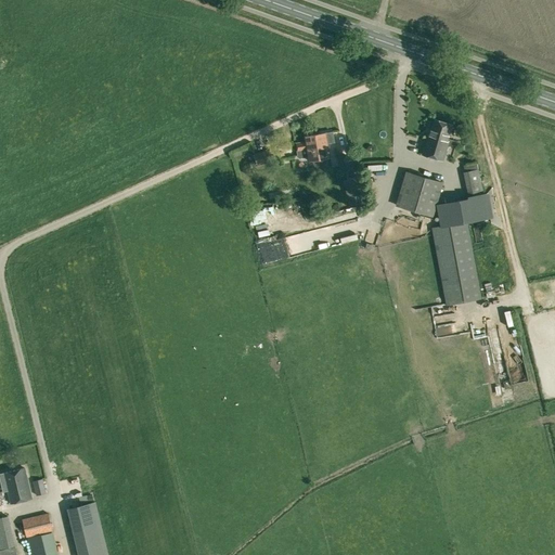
[(457,142),(449,139),(453,125),(434,119),(429,136),(427,134),(422,155),(443,160),(448,146),(455,149),(457,142)]
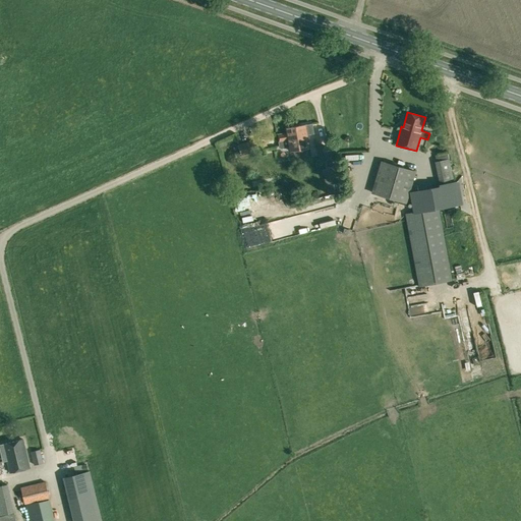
[(312,124),(299,126),(300,137),(302,137),(303,139),(308,138),(307,135),(313,134),(312,124)]
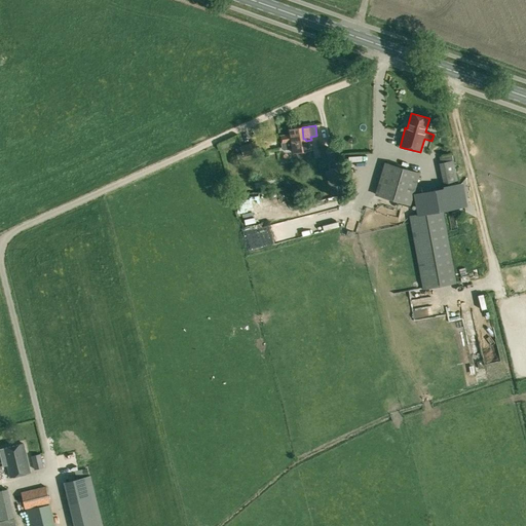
[(303,139),(302,127),(289,129),(290,135),(286,136),(287,138),(285,138),(285,143),(283,143),(284,150),(291,149),(292,152),(296,152),(297,157),(299,158),(300,158),(307,157),(310,154),(309,150),(312,149),(311,140),(306,141),(305,139),(303,139)]
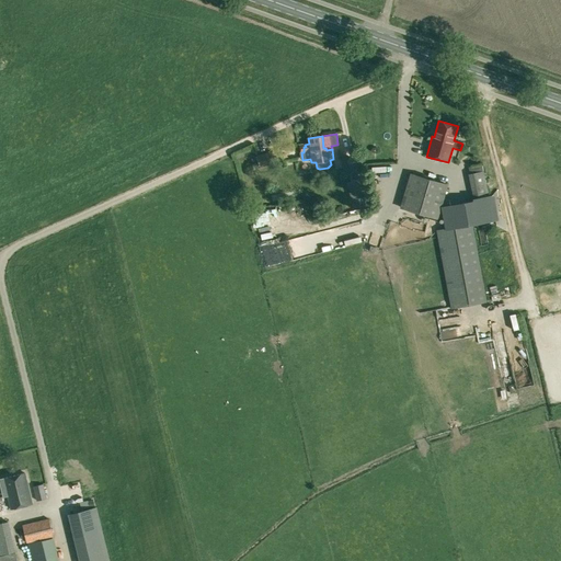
[(253,148),(235,153),(237,159),(244,157),(243,156),(254,152),(253,148)]
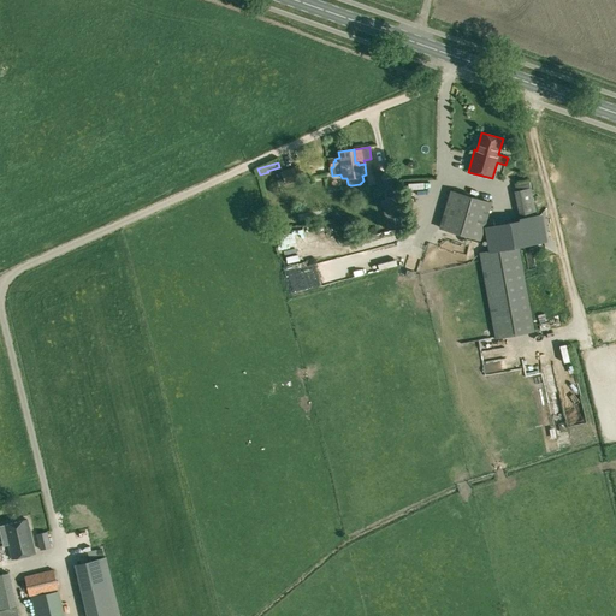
[(282,172),(285,184),(307,177),(302,165),(282,172)]
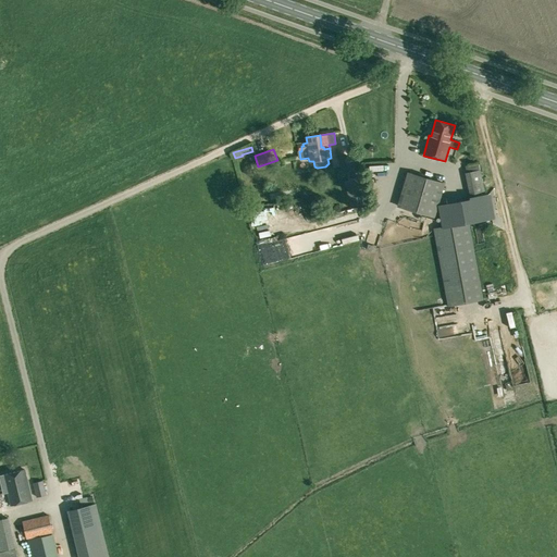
[(346,162),(348,176),(356,175),(354,161),(346,162)]
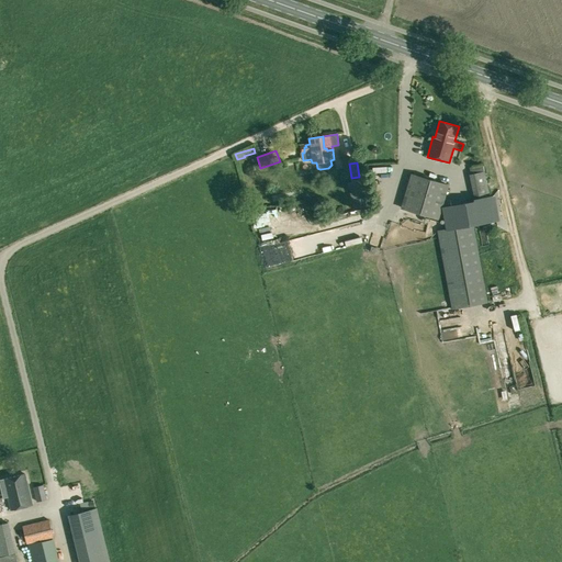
[(469,168),(470,175),(484,171),(483,165),(469,168)]
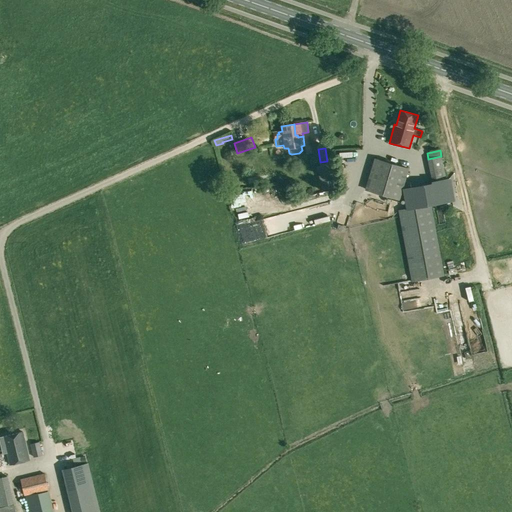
[(441,156),(428,159),(427,159),(432,183),(446,180),(441,156)]
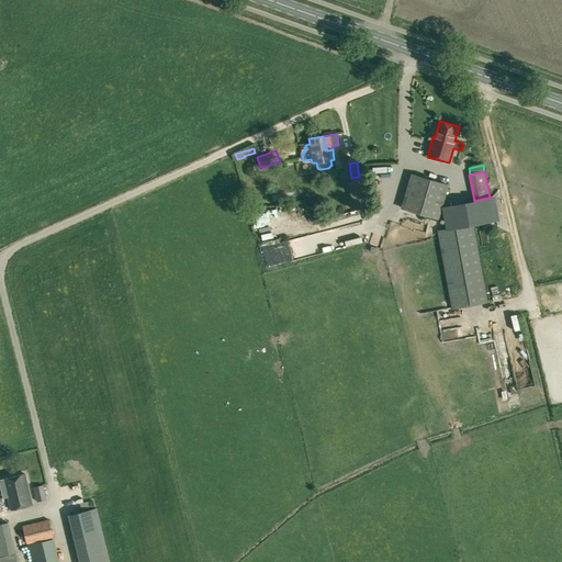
[(439,218),(448,186),(409,175),(400,208),(439,218)]
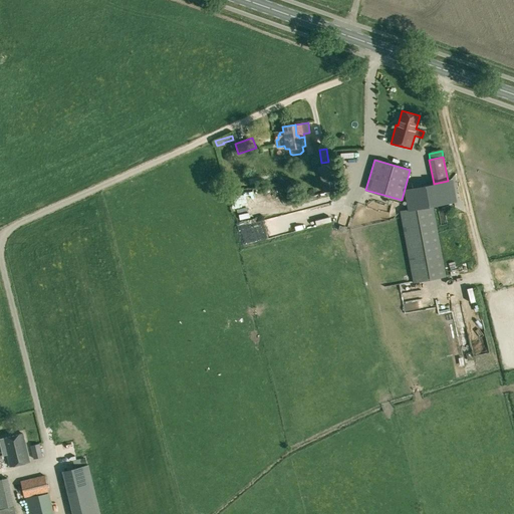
[(405,191),(409,211),(400,212),(413,282),(446,276),(433,205),(440,204),(454,201),(450,181),(448,181),(434,184),(434,185),(405,191)]
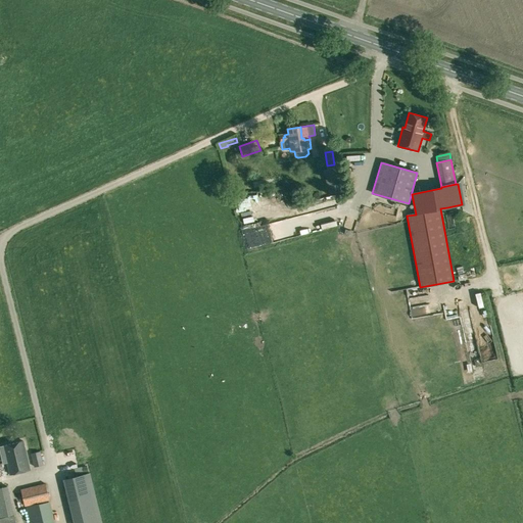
[(264,188),(254,193),(257,200),(268,196),(264,188)]
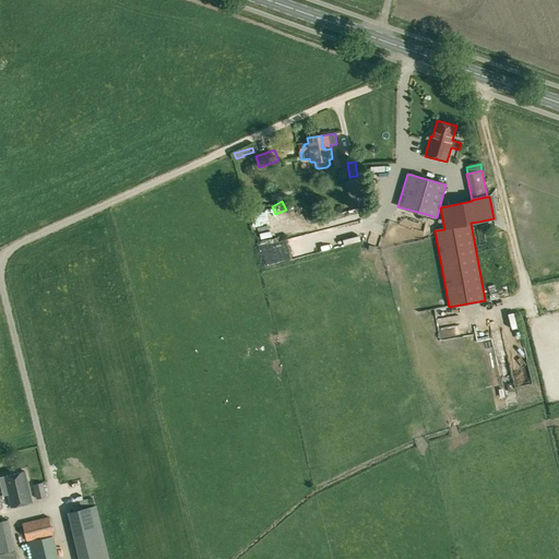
[(246,210),(248,216),(259,212),(257,206),(246,210)]
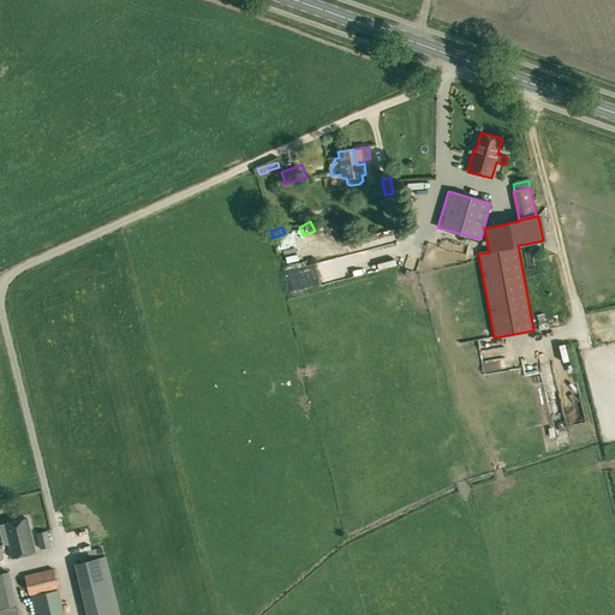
[(370,263),(366,246),(333,254),(338,272),(370,263)]
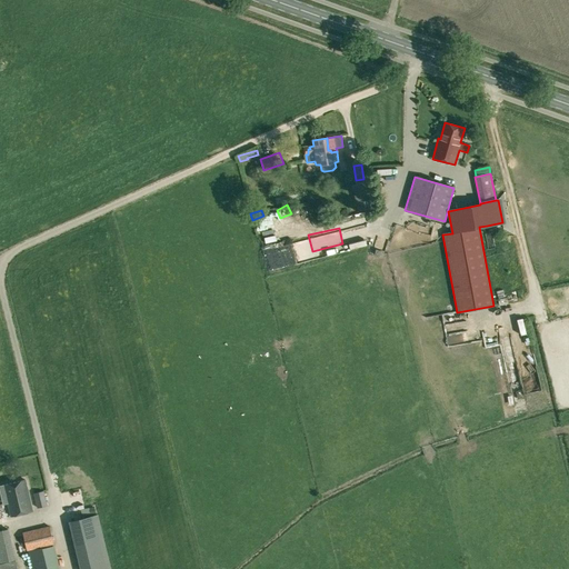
[(267,269),(310,258),(307,241),(262,252),(267,269)]
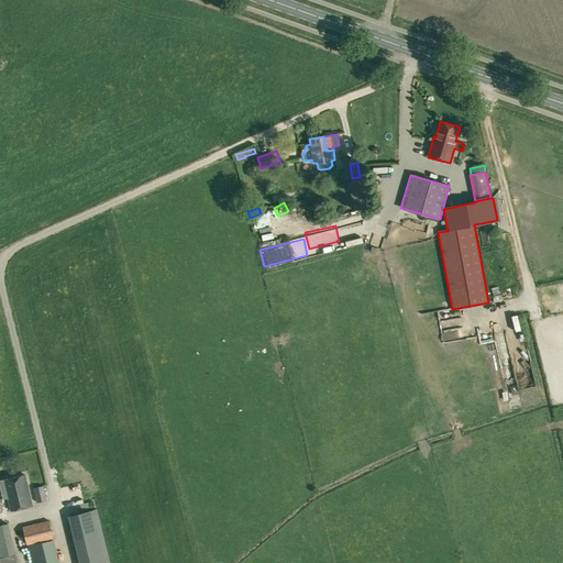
[(456,324),(455,316),(440,318),(441,326),(456,324)]
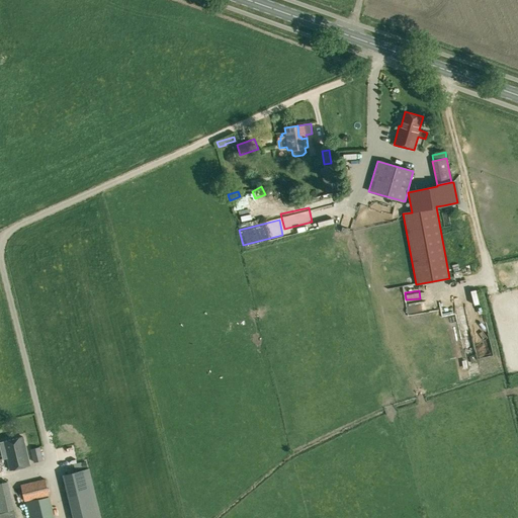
[(406,309),(426,308),(426,299),(419,299),(419,300),(406,301),(406,309)]
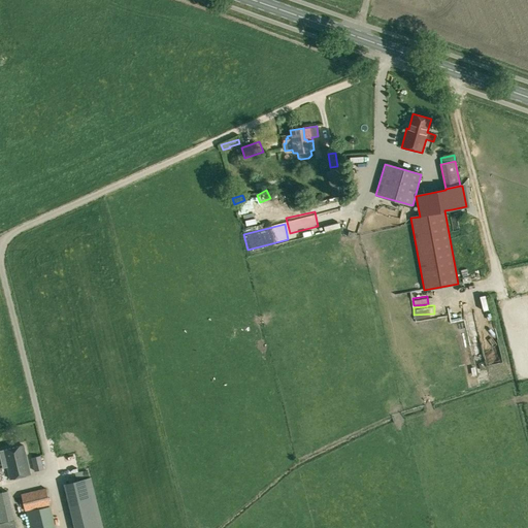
[(24,447),(0,451),(0,456),(3,468),(7,467),(9,480),(30,475),(24,447)]
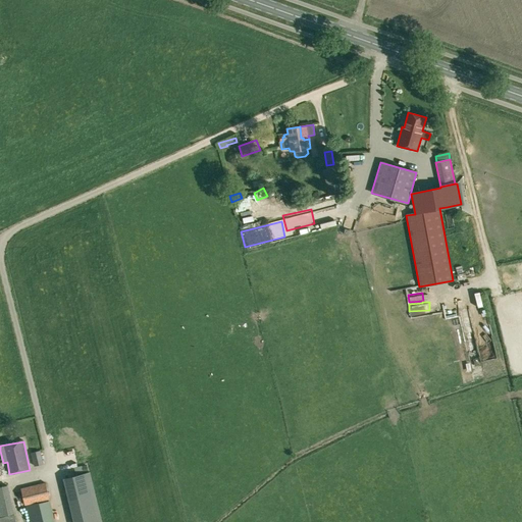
[(44,464),(40,452),(31,454),(34,467),(44,464)]
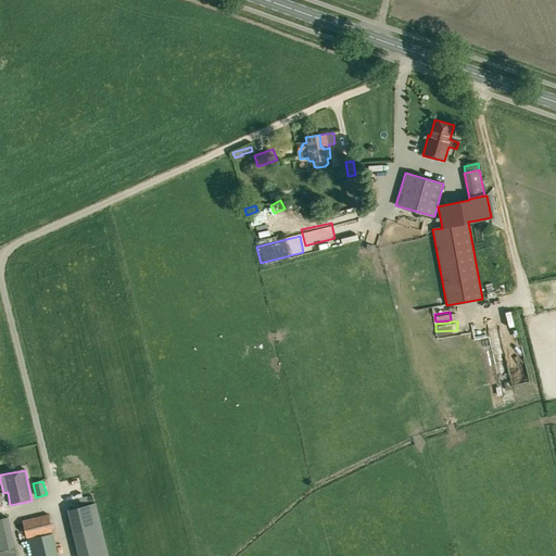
[(80,555),(106,555),(108,555),(95,503),(89,505),(70,509),(80,555)]
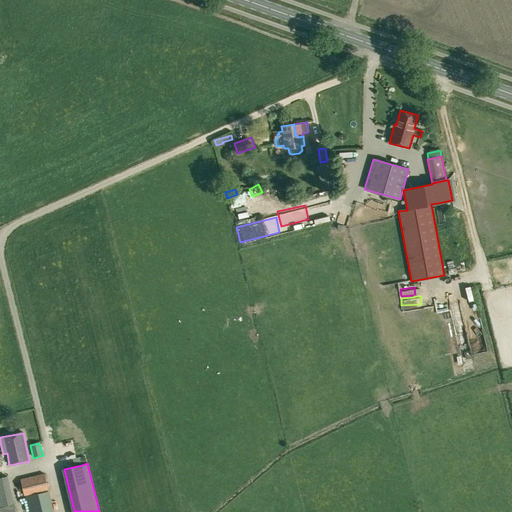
[(25,496),(48,491),(49,490),(44,474),(20,480),(24,496),(25,496)]
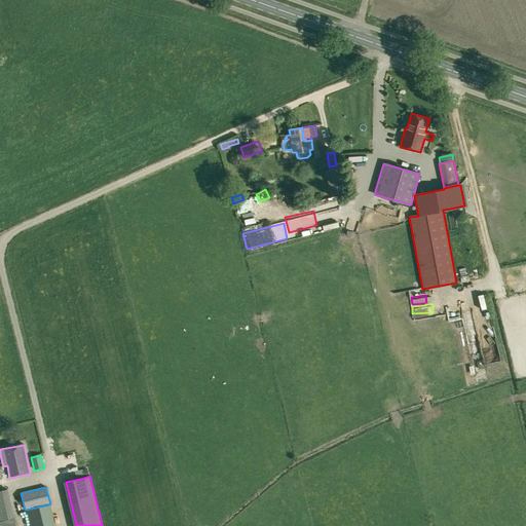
[(0,521),(13,518),(7,490),(0,491),(0,521)]
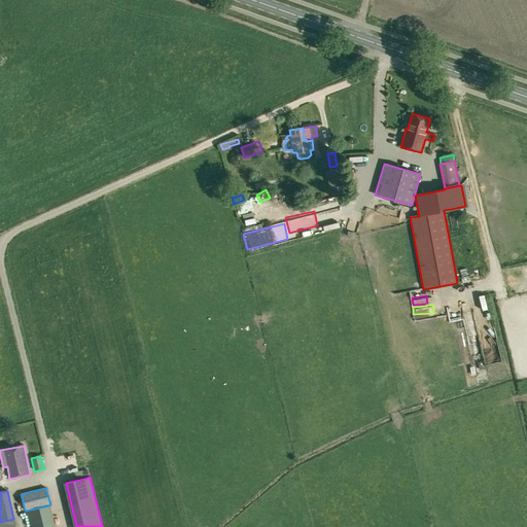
[(55,526),(49,505),(26,511),(30,526),(55,526)]
